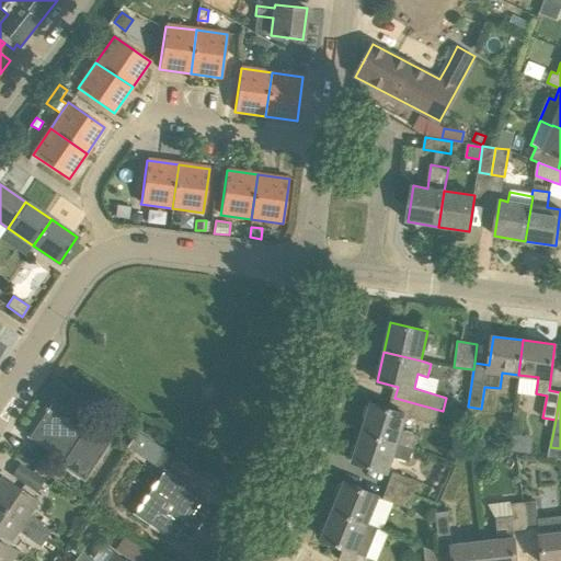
[(408,415),(438,425),(443,411),(395,398),(391,410),(371,404),(362,432),(414,449),(419,436),(402,430),(408,415)]
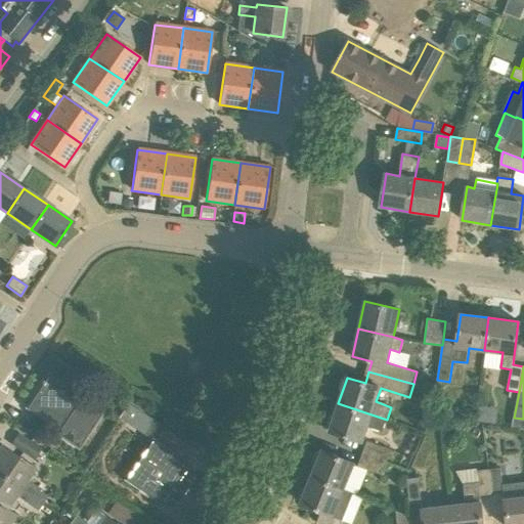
[(80,399),(82,396),(49,375),(27,408),(59,430),(56,435),(77,449),(101,413),(80,399)]
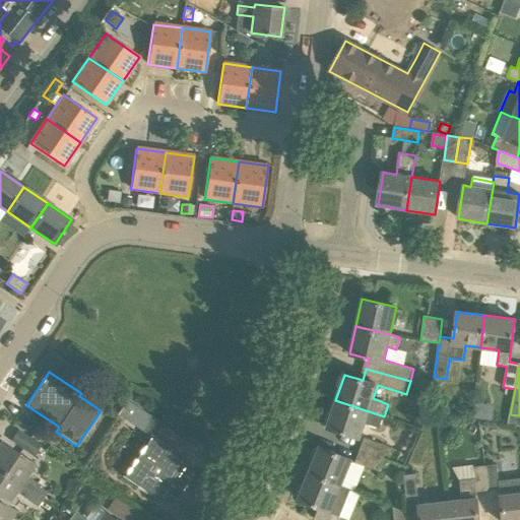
[(141,409),(128,400),(119,413),(120,414),(132,423),(141,409)]
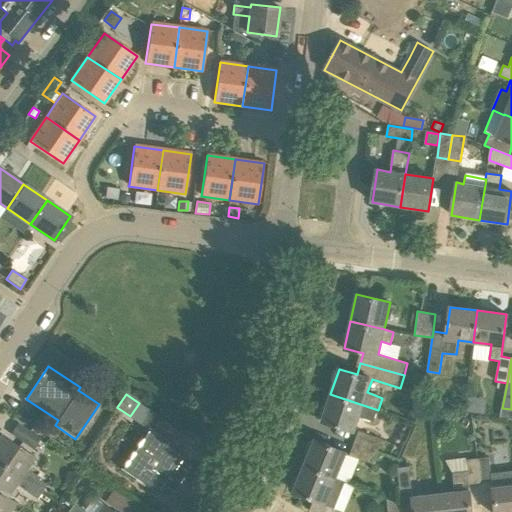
[(359,417),(374,422),(378,410),(330,394),(322,421),(354,432),(359,417)]
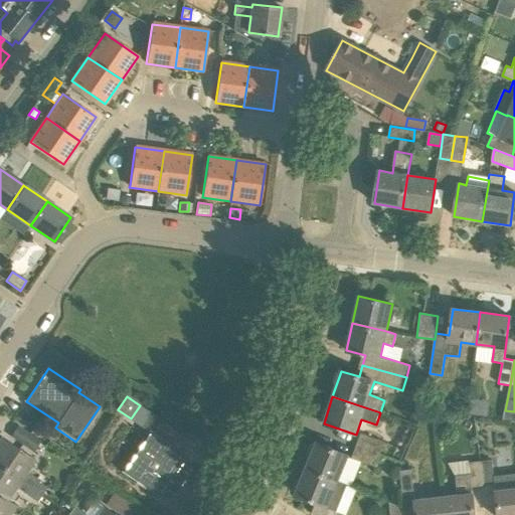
[(490,401),(470,398),(468,413),(488,416),(490,401)]
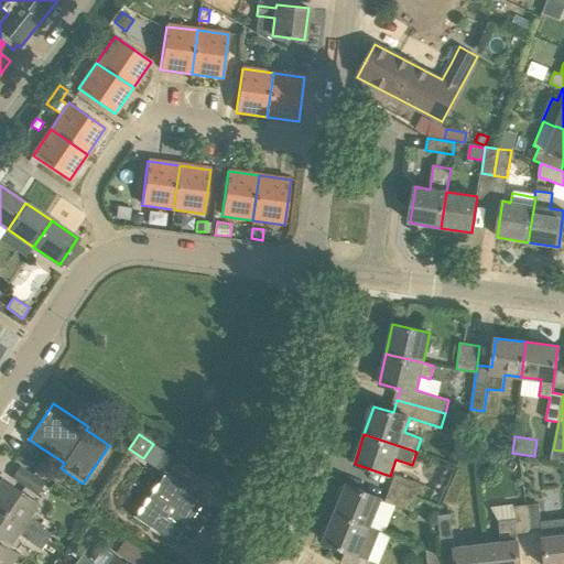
[(20,467),(12,477),(36,495),(44,484),(20,467)]
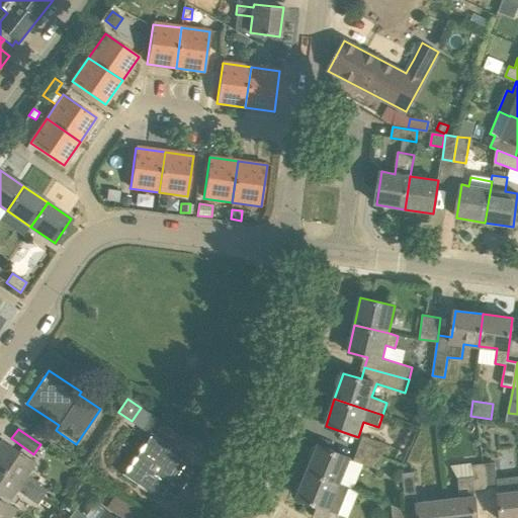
[(358,448),(382,457),(386,445),(363,436),(358,448)]
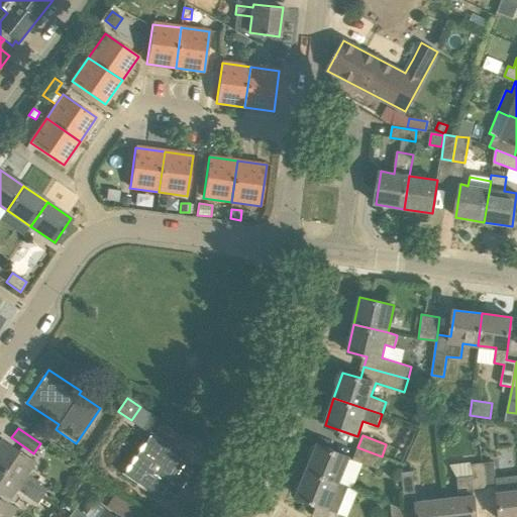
[(0,441),(0,469),(41,498),(47,490),(25,475),(34,462),(1,440),(0,441)]
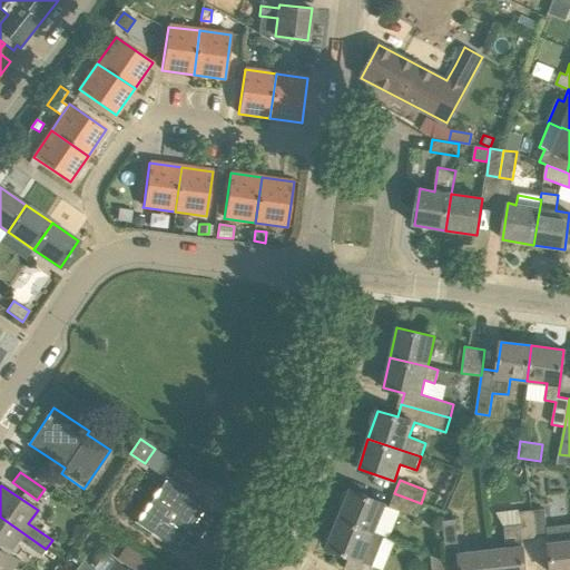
[(350,490),(338,519),(374,533),(386,504),(350,490)]
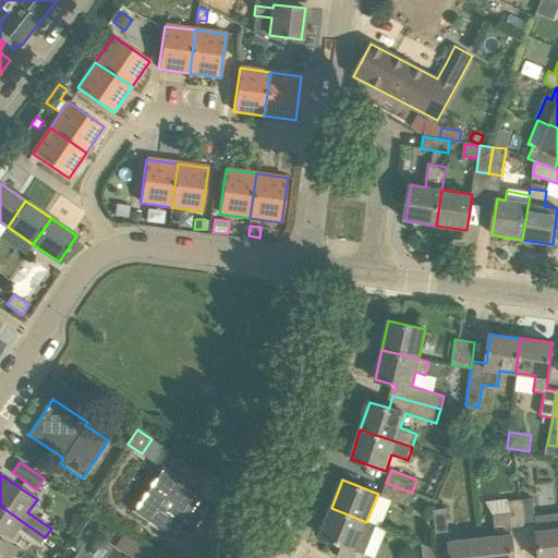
[(412,493),(386,483),(381,495),(408,506),(412,493)]
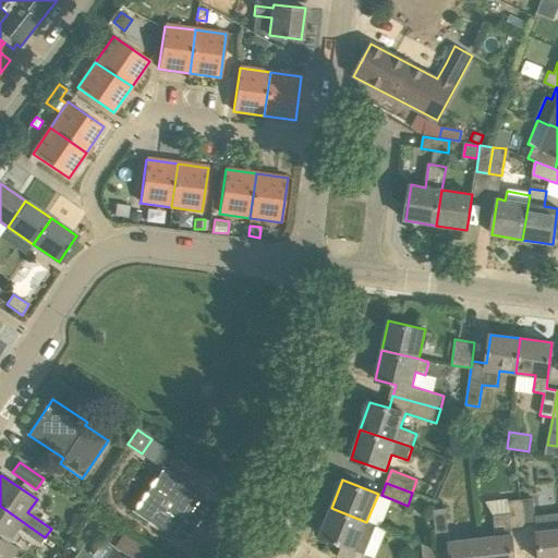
[(147,489),(133,510),(173,537),(187,517),(147,489)]
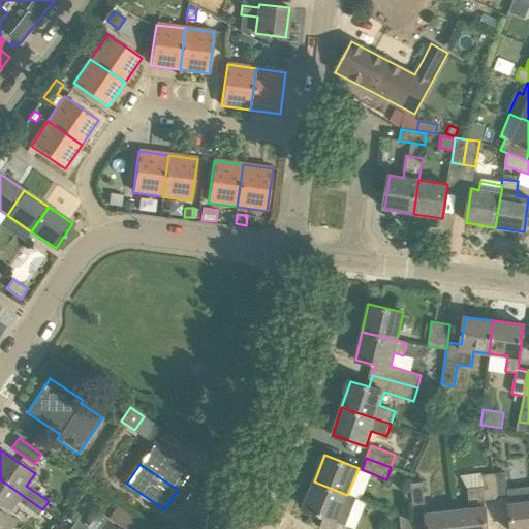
[(505,472),(494,473),(497,499),(509,498),(505,472)]
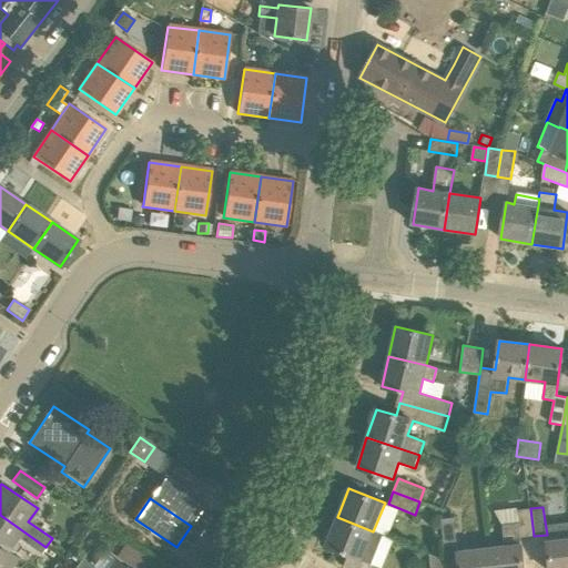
[(530,508),(517,510),(518,523),(503,524),(504,546),(489,548),(492,567),(523,567),(520,544),(520,537),(534,536),(530,508)]
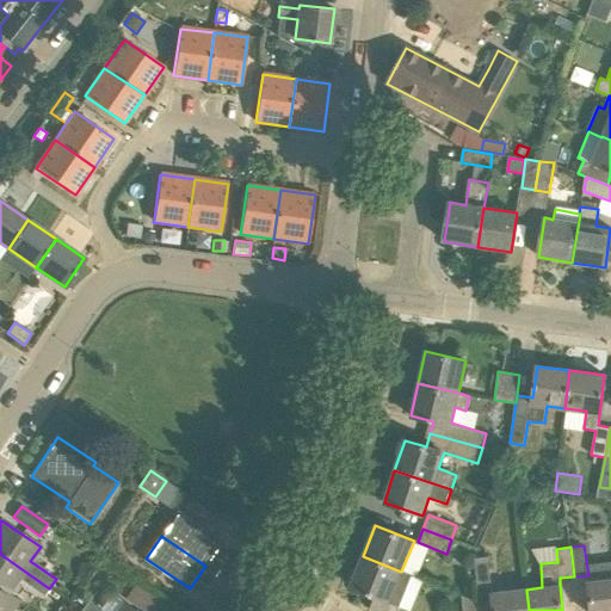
[(0,554),(0,590),(7,596),(10,593),(19,579),(44,596),(49,588),(0,554)]
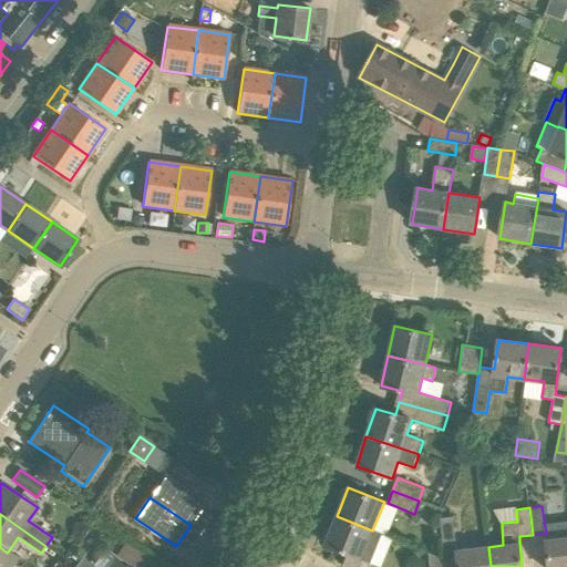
[(326,544),(348,554),(343,565),(347,566),(368,566),(370,563),(361,558),(372,531),(337,516),(333,523),(326,544)]
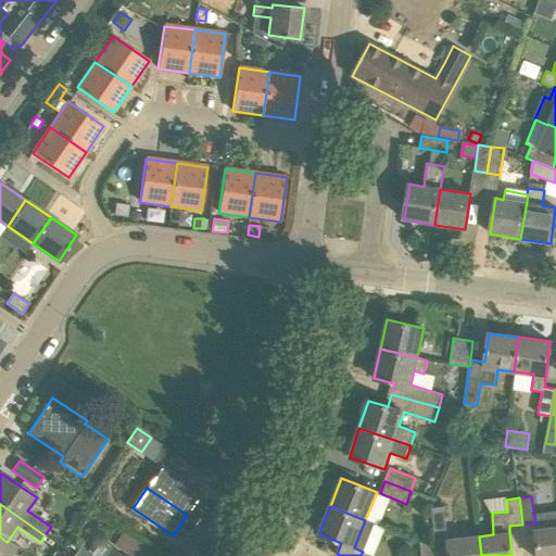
[(444,507),(432,508),(434,533),(447,532),(444,507)]
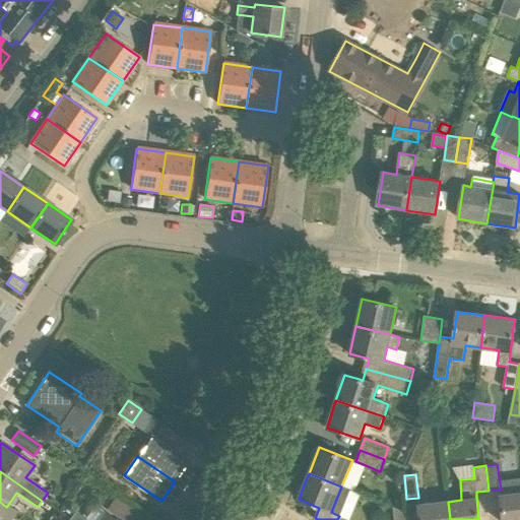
[(519,519),(519,492),(501,494),(504,519),(519,519)]
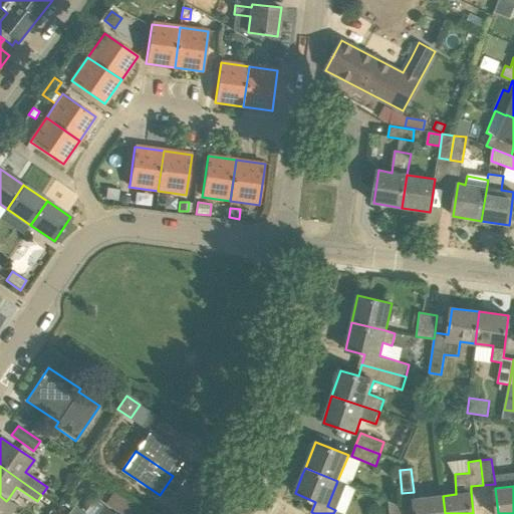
[(129,502),(113,492),(104,504),(119,513),(120,513),(129,502)]
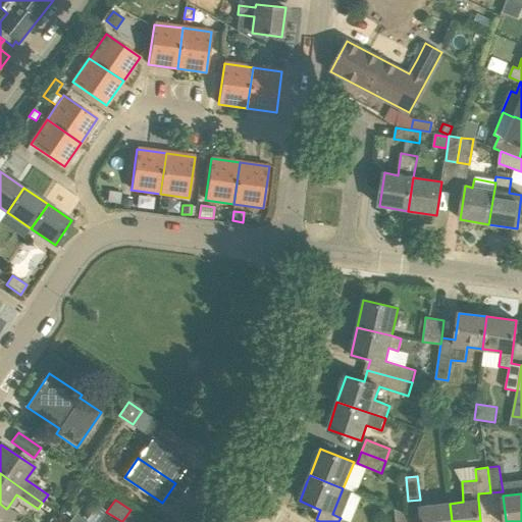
[(0,521),(9,521),(16,512),(8,507),(6,509),(0,504),(0,521)]
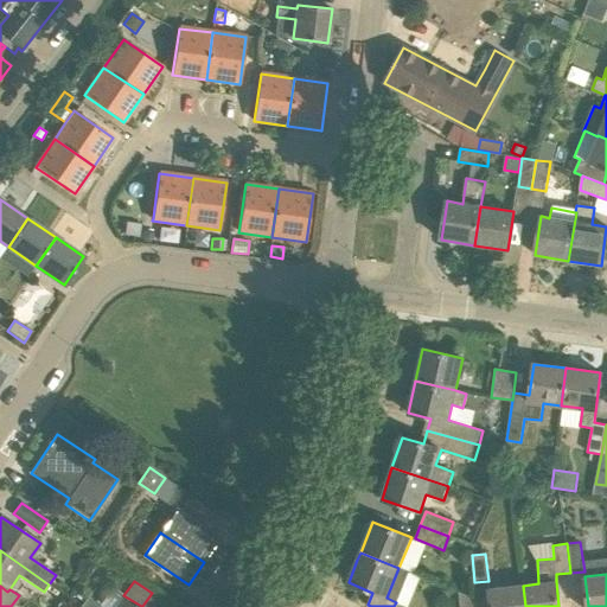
[(525,606),(523,586),(490,589),(491,606),(525,606)]
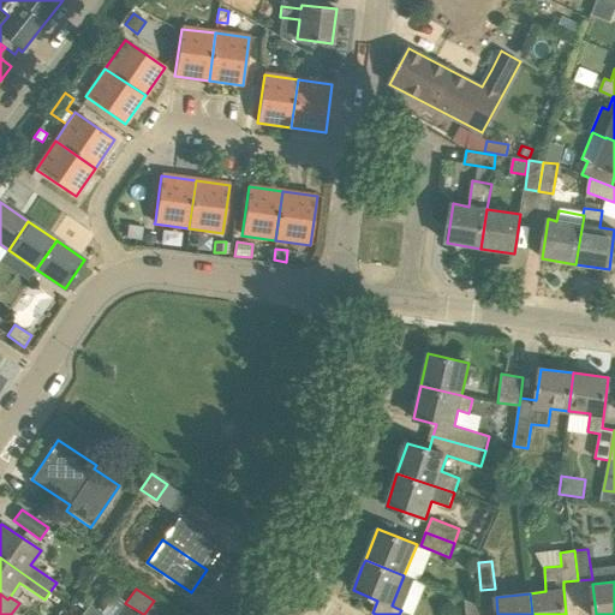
[(483,614),(482,605),(465,599),(466,603),(466,614),(483,614)]
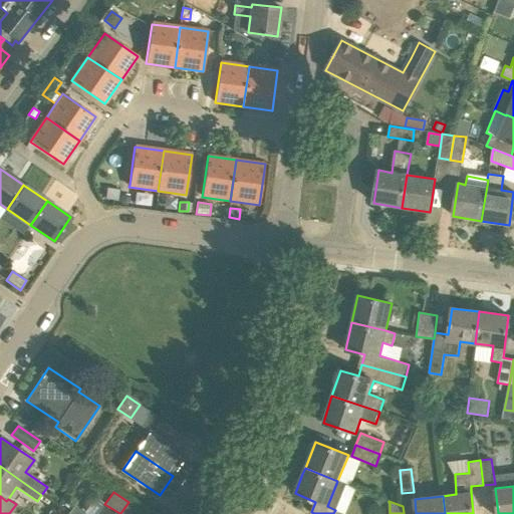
[(120,513),(131,513),(136,507),(129,502),(120,513)]
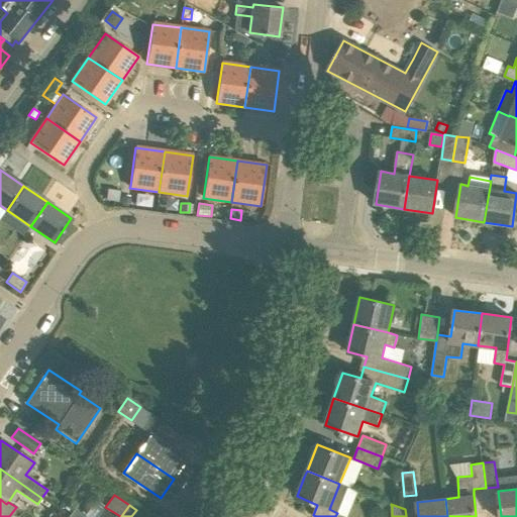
[(114,516),(104,510),(98,516),(88,516),(74,507),(69,515),(72,516),(114,516)]
